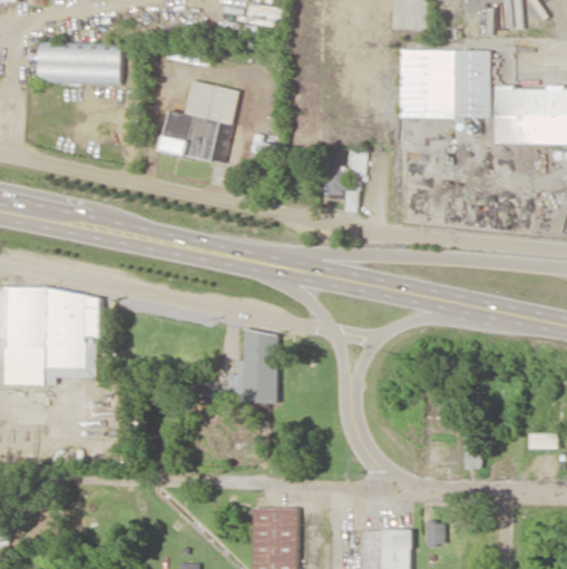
[(121,43),(40,42),(39,84),(120,86),(121,43)]
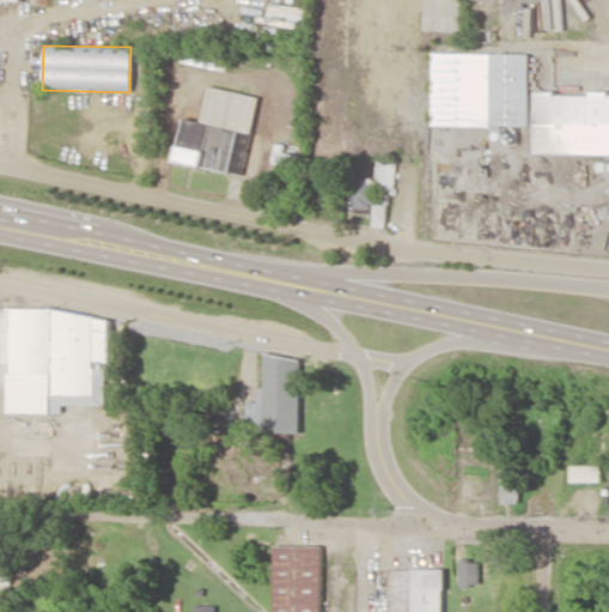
[(431,126),(525,128),(528,55),(432,53),(431,126)]
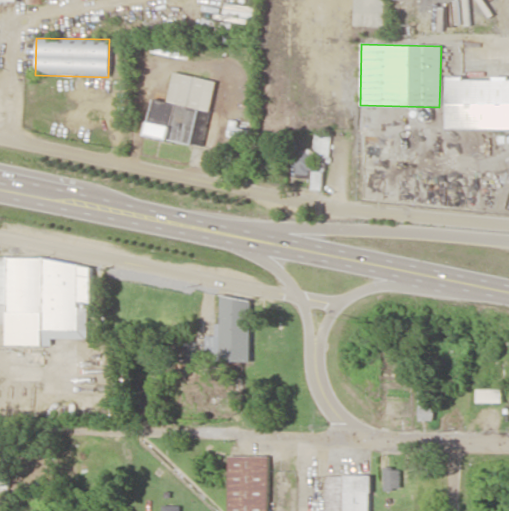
[(508,79),(490,79),(445,79),(445,129),(508,129),(508,79)]
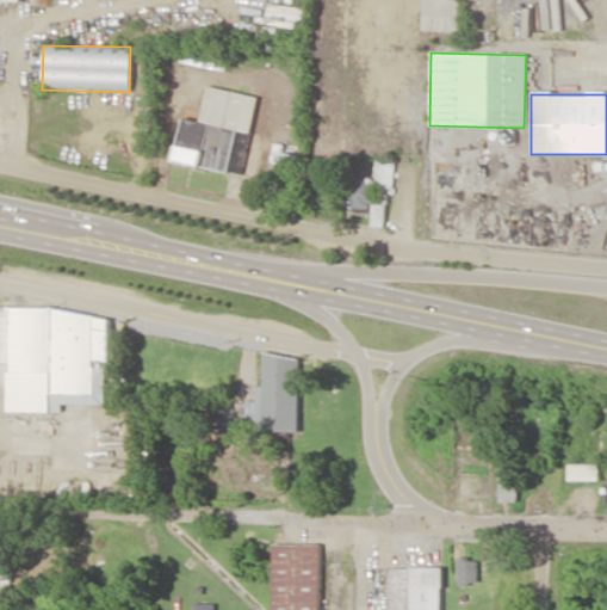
[(282,146),(273,145),(270,165),(296,170),(298,155),(280,153),(282,146)]
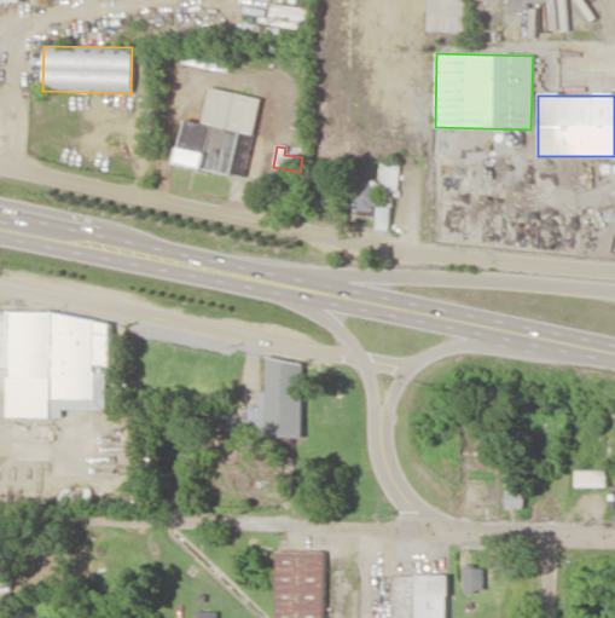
[(398,165),(378,163),(377,183),(358,182),(355,215),(376,217),(375,230),(387,231),(389,197),(395,197),(398,165)]
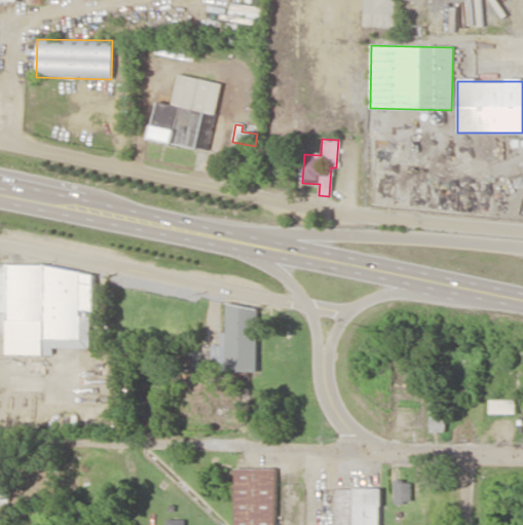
[(92,268),(0,266),(0,334),(3,334),(3,355),(49,355),(49,347),(86,348),(87,319),(78,317),(78,309),(91,309),(92,268)]
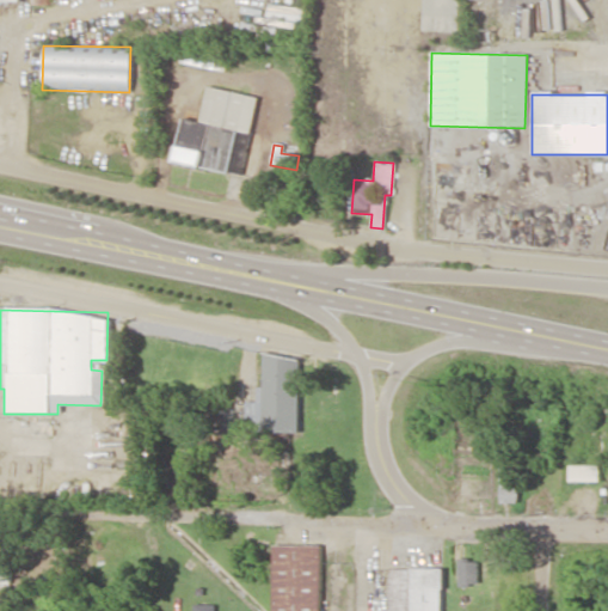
[(298,433),(298,356),(260,356),(260,389),(255,389),(255,402),(244,402),(244,433),(298,433)]
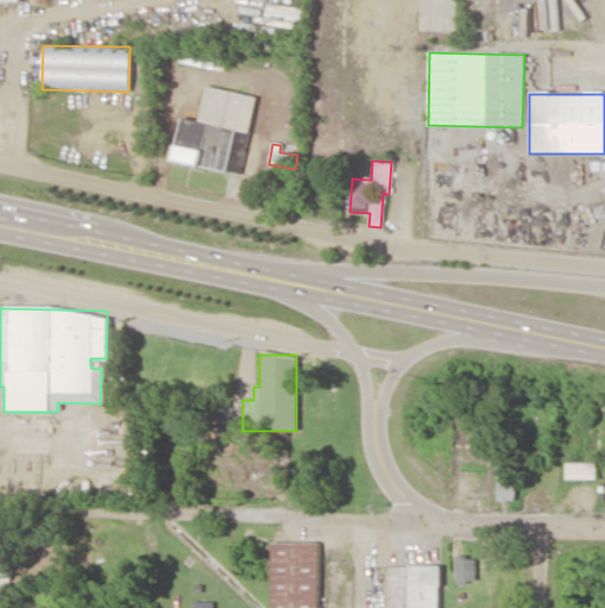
[(561,478),(590,480),(591,464),(561,463),(561,478)]
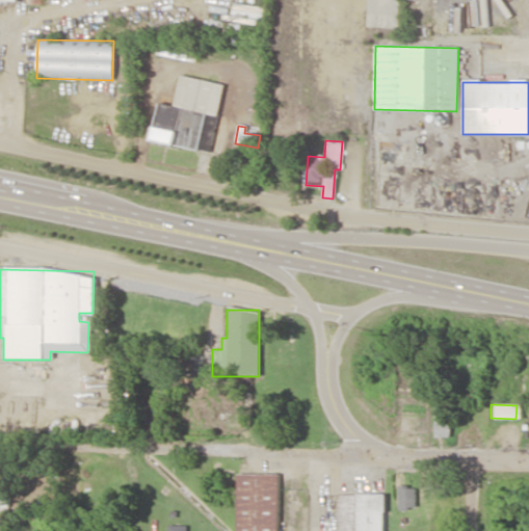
[(445,408),(431,408),(431,437),(445,437),(445,408)]
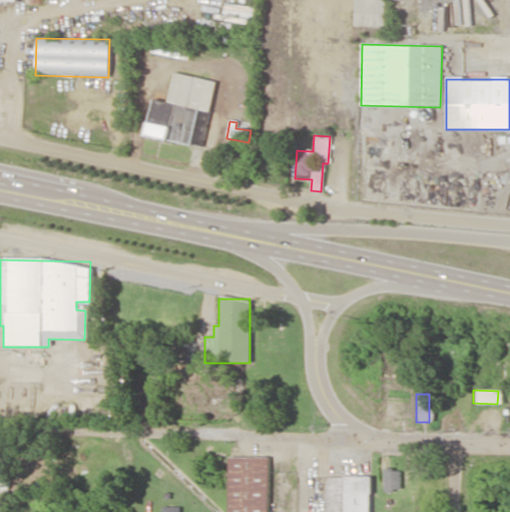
[(266,511),(267,458),(226,457),(225,511),(266,511)]
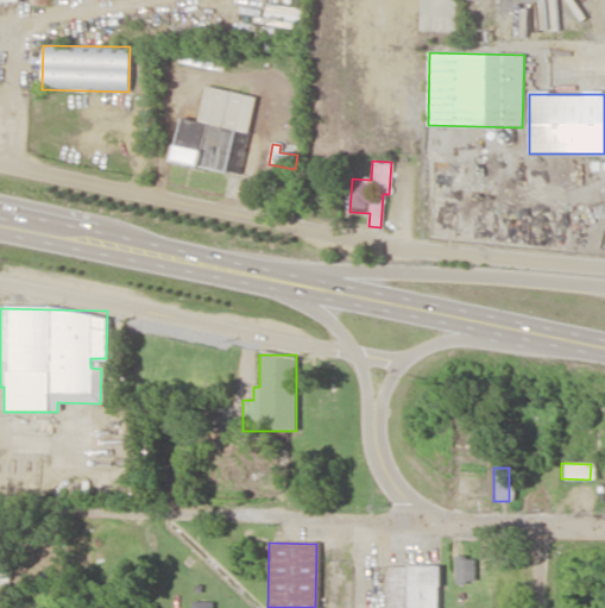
[(471,558),(452,558),(453,583),(472,582),(471,558)]
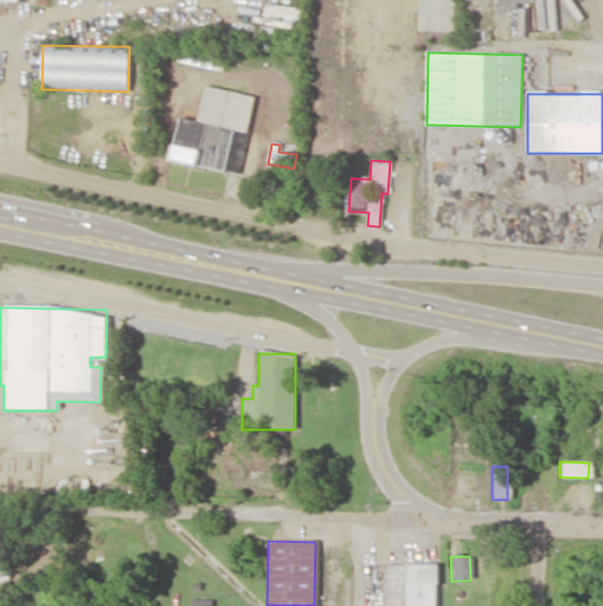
[(383,565),(383,605),(435,605),(435,565),(383,565)]
